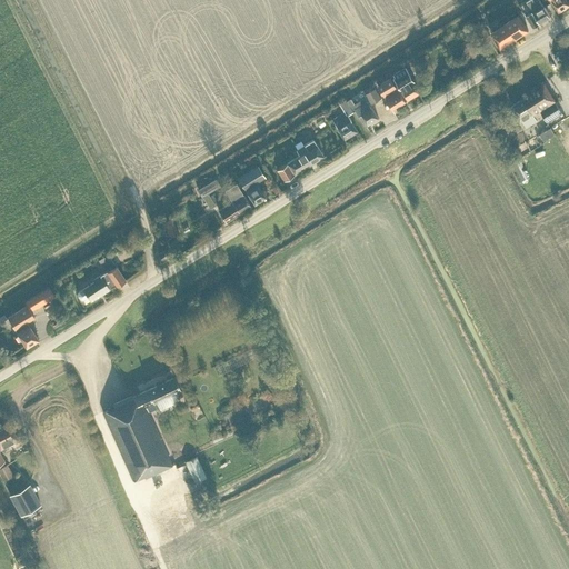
[(539,25),(550,18),(539,0),(528,0),(526,1),(531,12),(526,16),(532,28),(539,23),(539,25)]
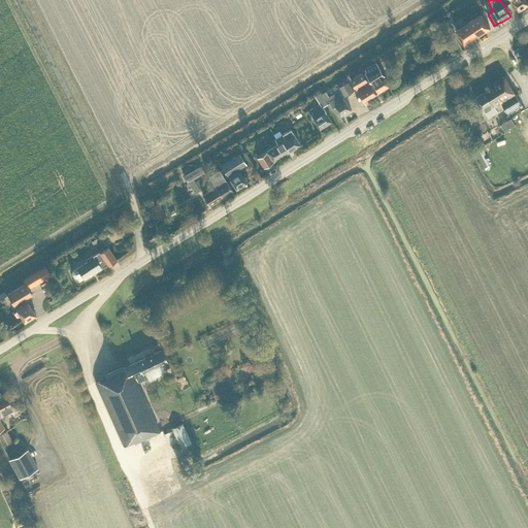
[(527,4),(525,0),(510,0),(518,11),(527,4)]
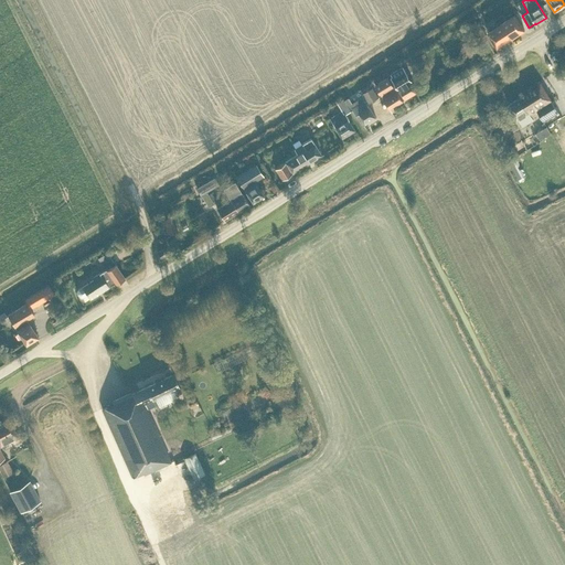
[(509,41),(524,31),(514,16),(494,29),(487,33),(497,48),(508,41),(509,41)]
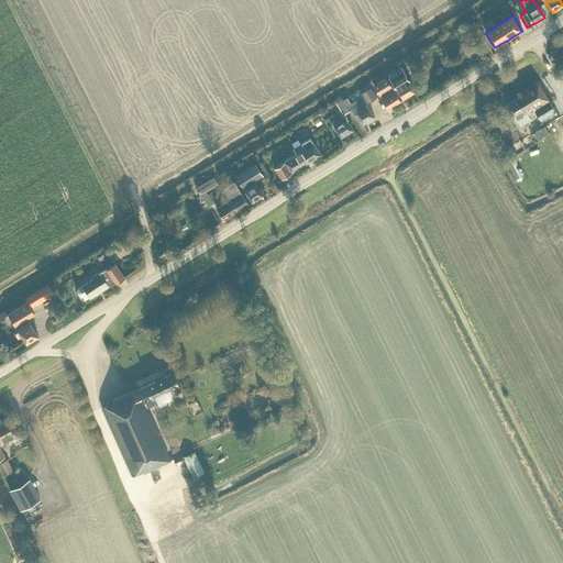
[(478,25),(472,29),(479,43),(487,39),(478,25)]
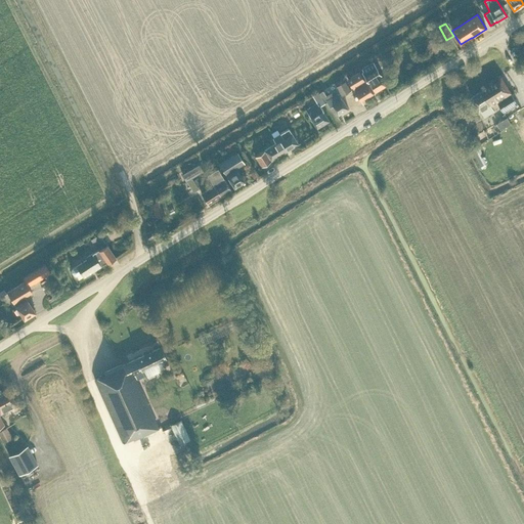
[(362,71),(362,72),(362,73),(376,92),(386,86),(380,76),(381,75),(373,61),(365,66),(362,68),(363,71),(362,71)]
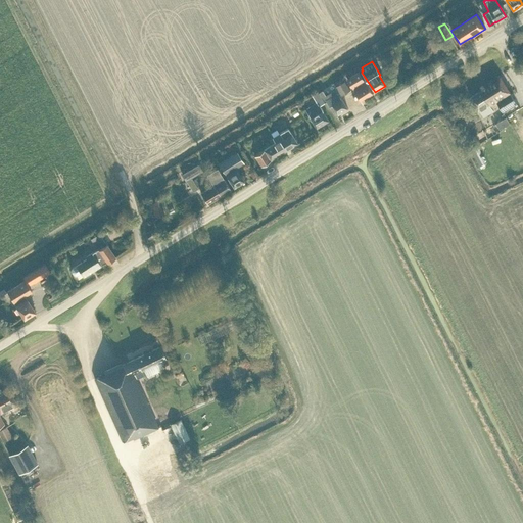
[(372,93),(365,81),(359,72),(347,79),(361,101),(372,93)]
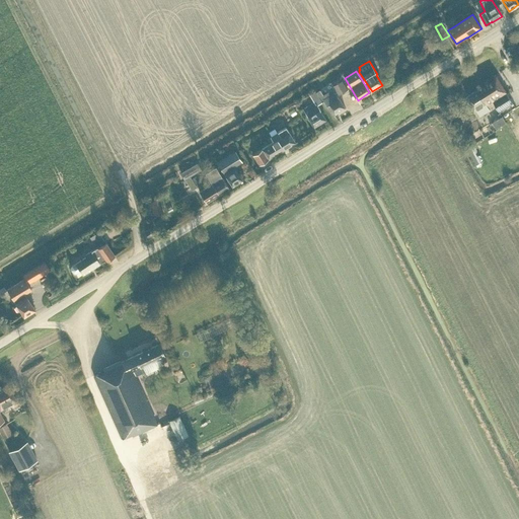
[(476,89),(466,96),(474,109),(475,108),(479,116),(490,109),(488,107),(494,103),(499,112),(513,103),(495,74),(474,86),(476,89)]
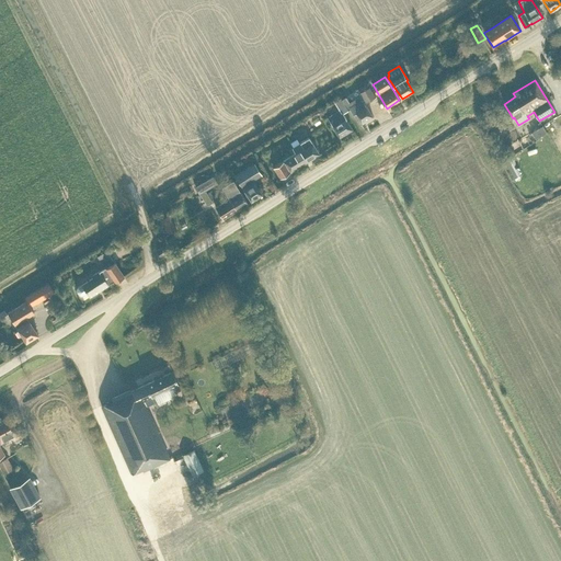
[(366,103),(376,98),(369,87),(359,93),(366,103)]
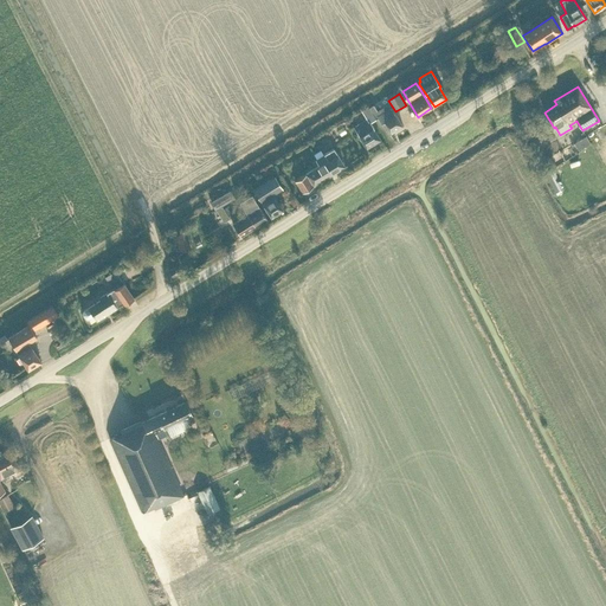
[(376,120),(379,117),(378,116),(389,109),(387,104),(373,114),(376,120)]
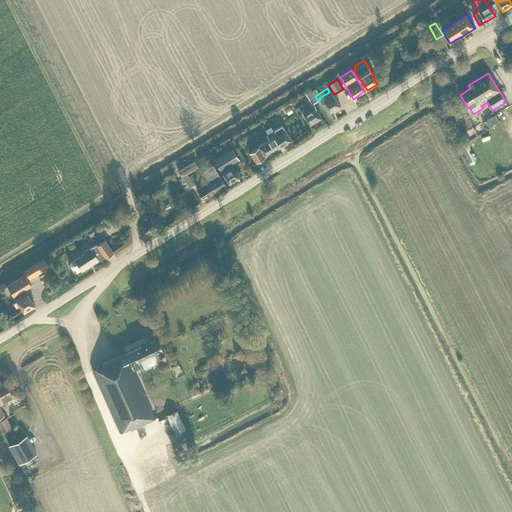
[(315,96),(312,90),(306,93),(310,101),(299,107),(310,125),(321,118),(316,109),(313,104),(318,101),(315,96)]
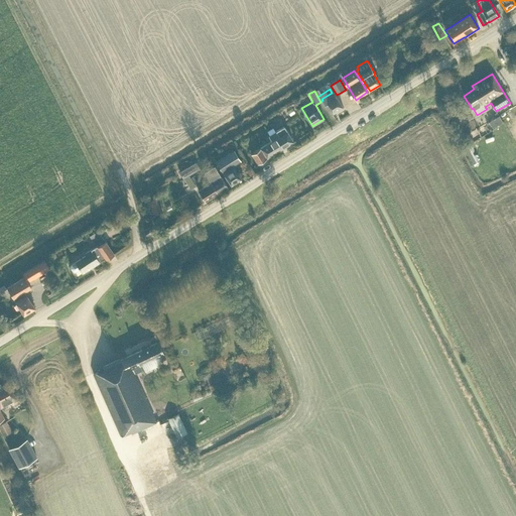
[(332,93),(321,99),(323,100),(332,115),(343,108),(337,98),(333,93),(332,93)]
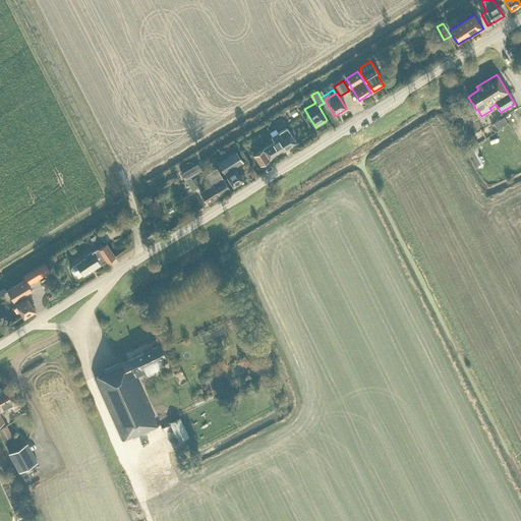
[(508,123),(504,116),(494,123),(498,129),(508,123)]
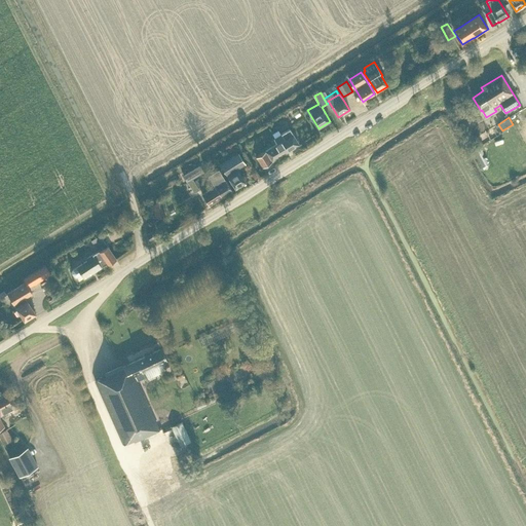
[(262,167),(299,145),(289,128),(279,135),(277,130),(272,135),(274,139),(273,139),(276,144),(271,147),(256,157),(262,167)]
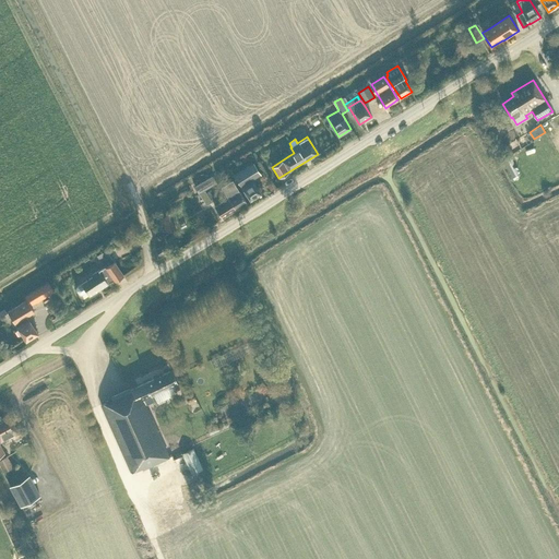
[(514,180),(520,178),(510,159),(506,162),(514,180)]
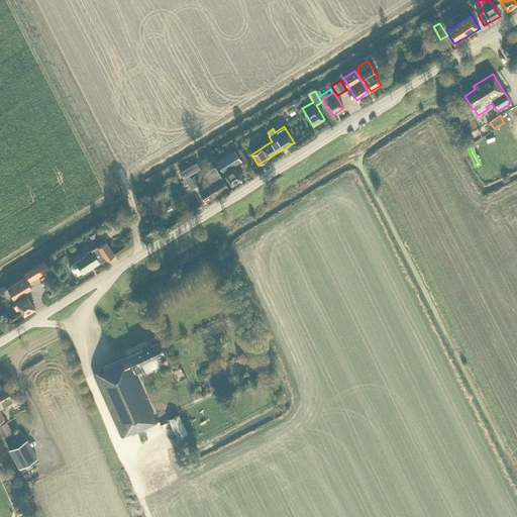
[(232,167),(240,162),(233,150),(216,162),(231,186),(241,180),(232,167)]
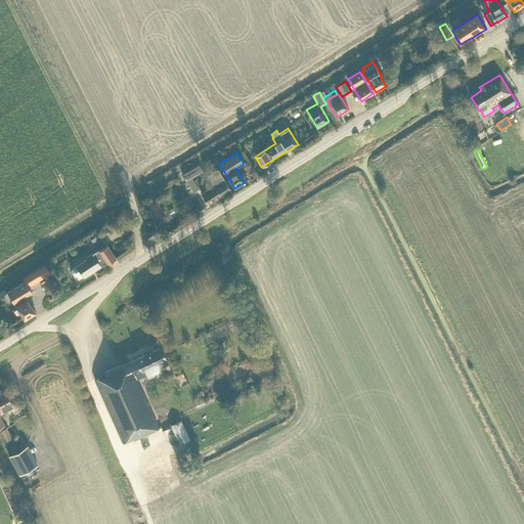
[(208,205),(231,190),(222,176),(217,168),(207,175),(213,185),(201,192),(208,205)]
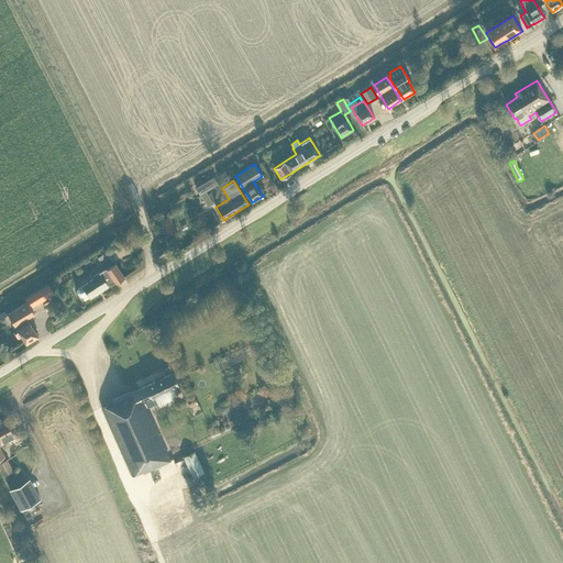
[(200,195),(207,205),(212,201),(207,191),(200,195)]
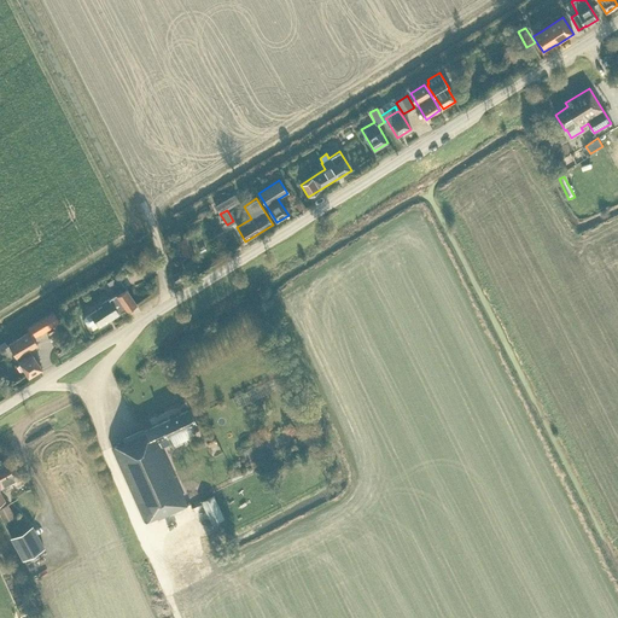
[(175,281),(185,275),(181,270),(172,275),(175,281)]
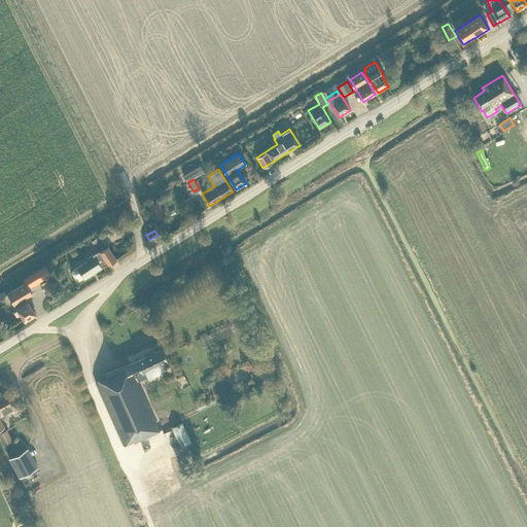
[(91,240),(98,251),(98,252),(107,246),(100,235),(91,240)]
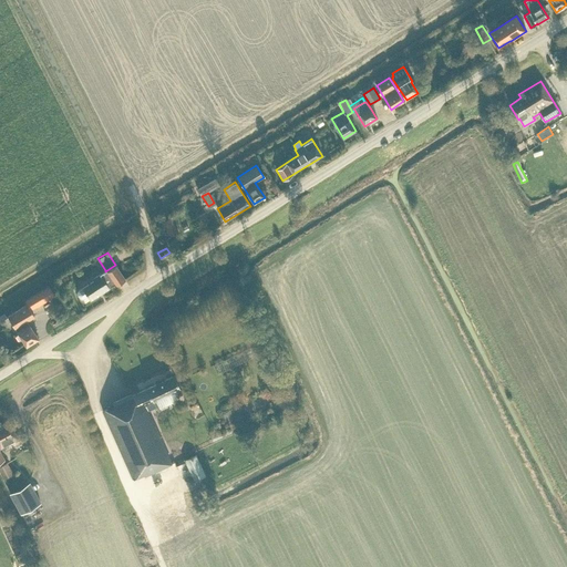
[(78,290),(78,294),(79,297),(83,298),(86,295),(90,299),(109,288),(114,284),(115,286),(125,280),(115,265),(105,271),(105,270),(92,278),(93,280),(82,287),(82,288),(78,290)]
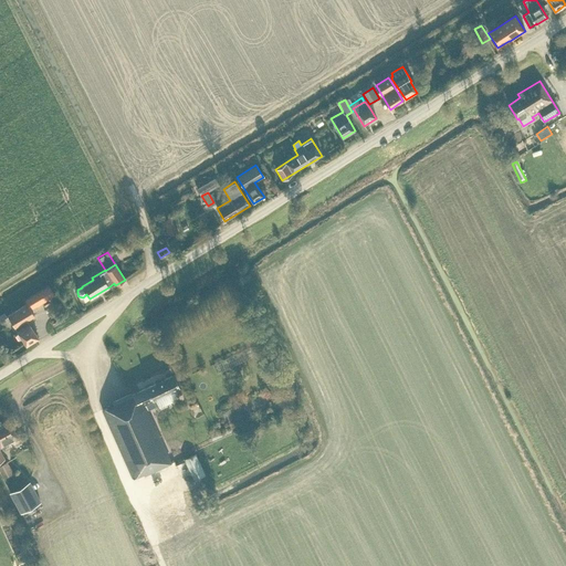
[(27,304),(7,315),(8,316),(14,327),(17,331),(18,333),(16,334),(19,338),(21,337),(25,346),(38,338),(28,323),(25,321),(33,315),(29,308),(35,305),(37,306),(54,295),(50,287),(49,285),(24,301),(27,304)]
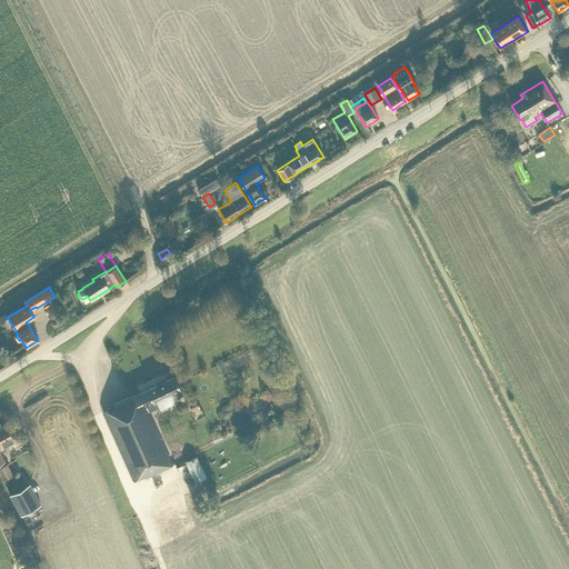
[(102,412),(132,480),(143,475),(145,477),(171,465),(148,412),(158,407),(156,401),(180,390),(175,377),(132,397),(131,396),(112,405),(113,407),(102,412)]
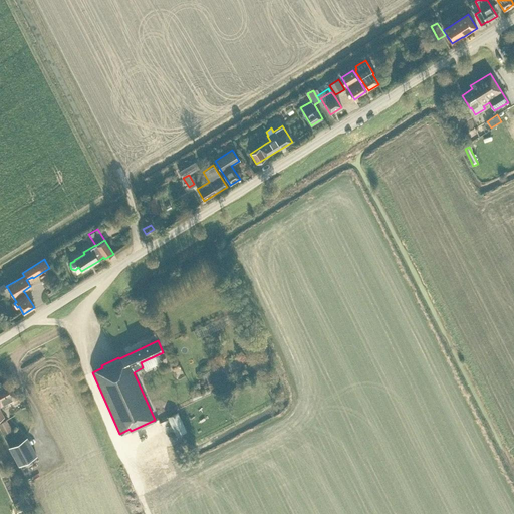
[(0,409),(0,406),(16,398),(9,384),(0,389),(0,419),(4,417),(0,409)]
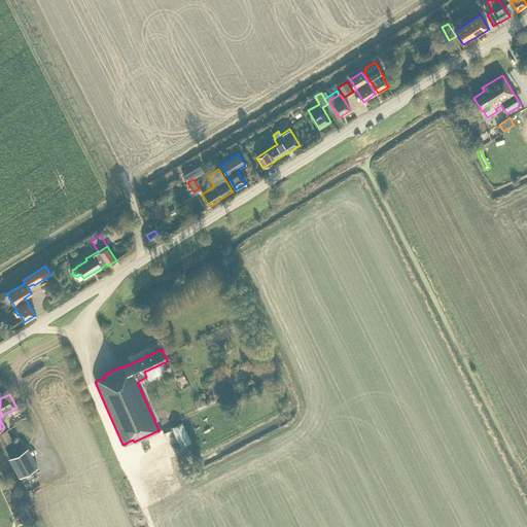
[(181,422),(171,427),(181,447),(191,442),(181,422)]
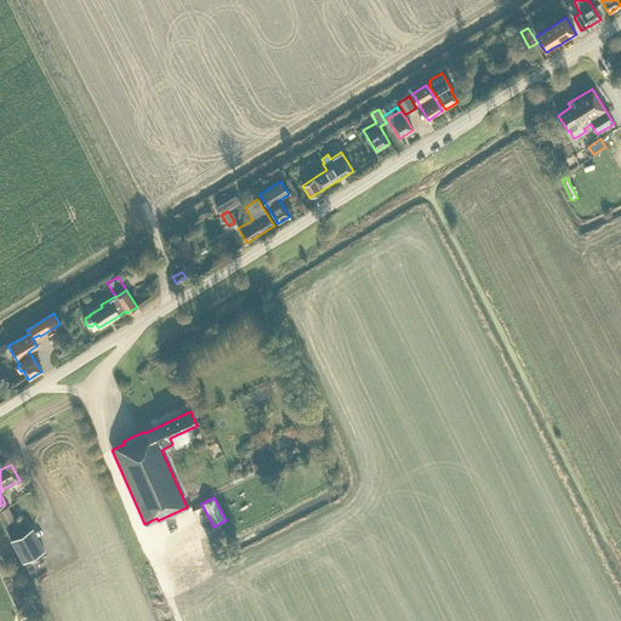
[(15,519),(7,506),(0,510),(0,518),(4,525),(15,519)]
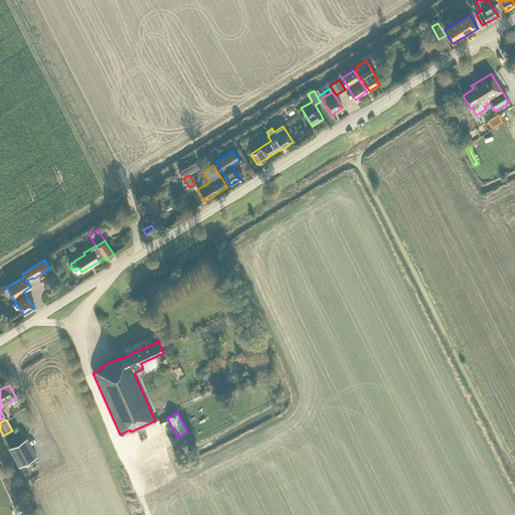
[(27,438),(8,448),(18,467),(37,457),(27,438)]
